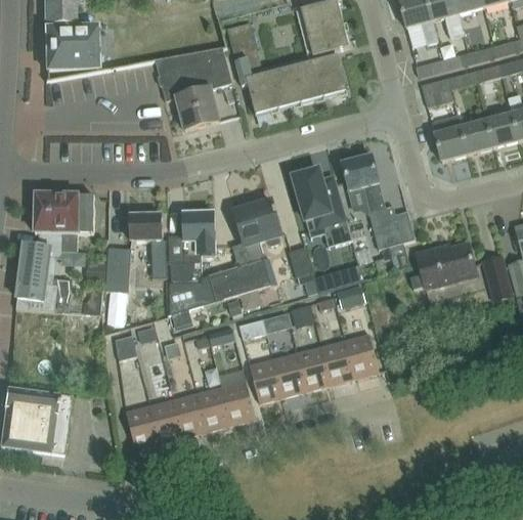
[(97,3),(97,0),(43,0),(44,24),(64,24),(64,26),(79,25),(79,22),(76,22),(75,4),(97,3)]
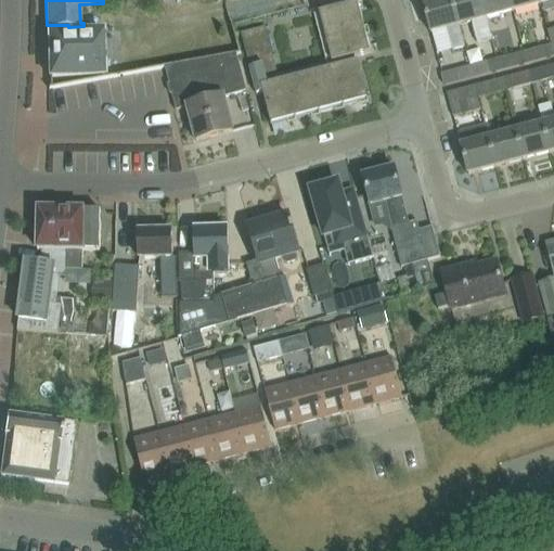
[(357,0),(319,10),(325,35),(363,25),(357,0)]
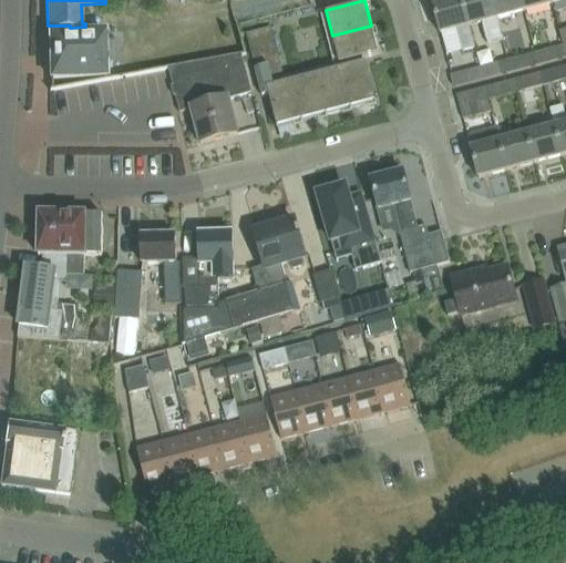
[(439,31),(456,27),(462,47),(474,43),(467,23),(461,0),(431,0),(439,31)]
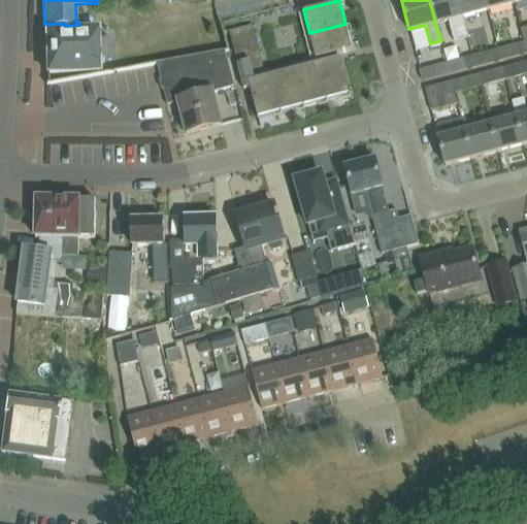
[(429,0),(435,22),(448,19),(453,37),(466,34),(461,14),(457,0),(429,0)]
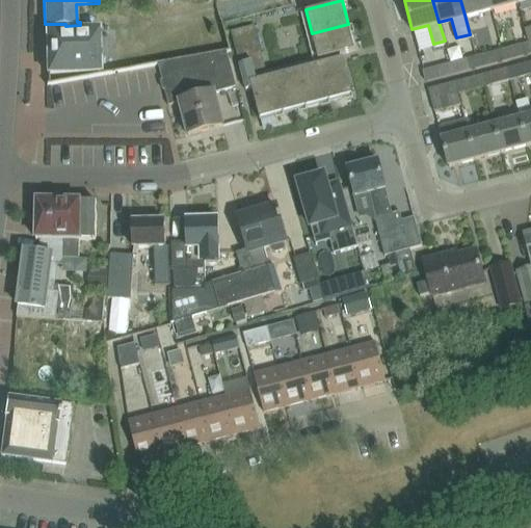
[(492,7),(488,0),(460,0),(465,15),(492,7)]
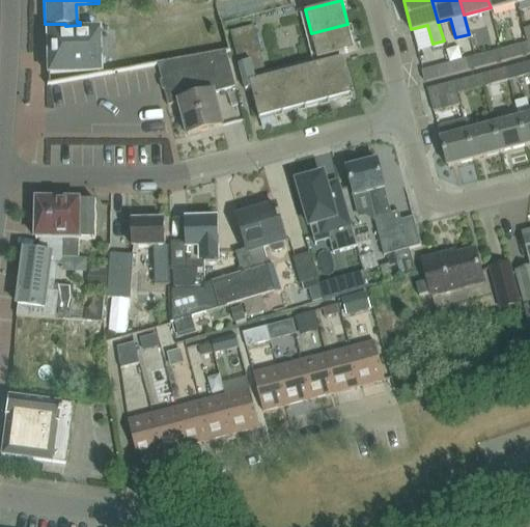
[(245,87),(251,86),(258,117),(282,111),(273,74),(267,76),(253,23),(229,29),(245,87)]
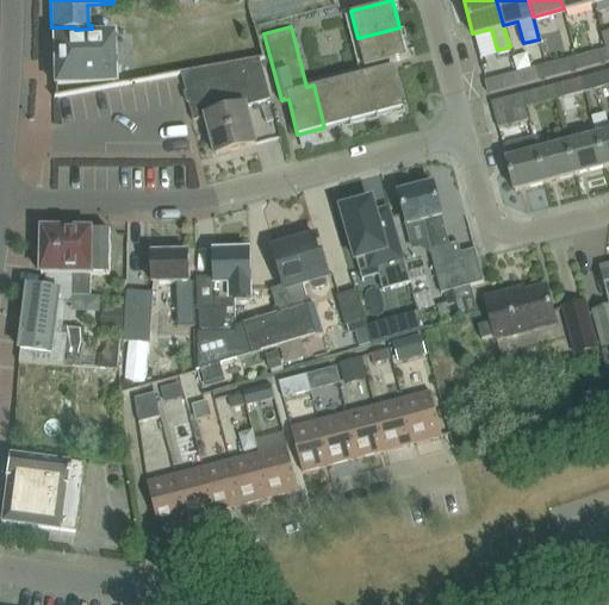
[(115,80),(113,27),(92,29),(75,30),(75,31),(58,32),(58,48),(51,48),(53,81),(115,80)]
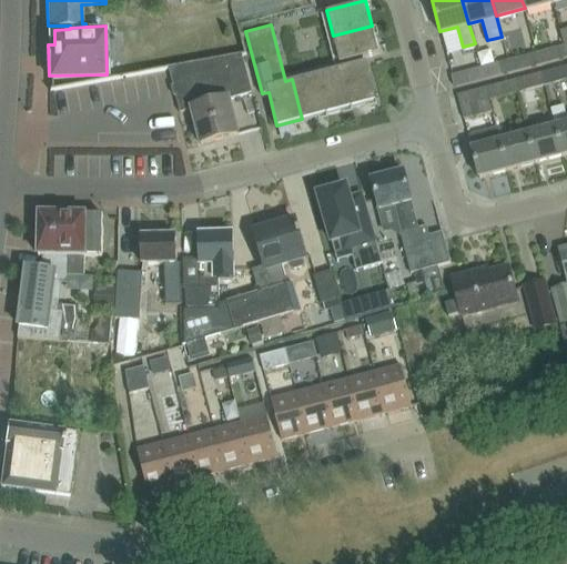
[(372,26),(333,36),(340,60),(378,50),(372,26)]
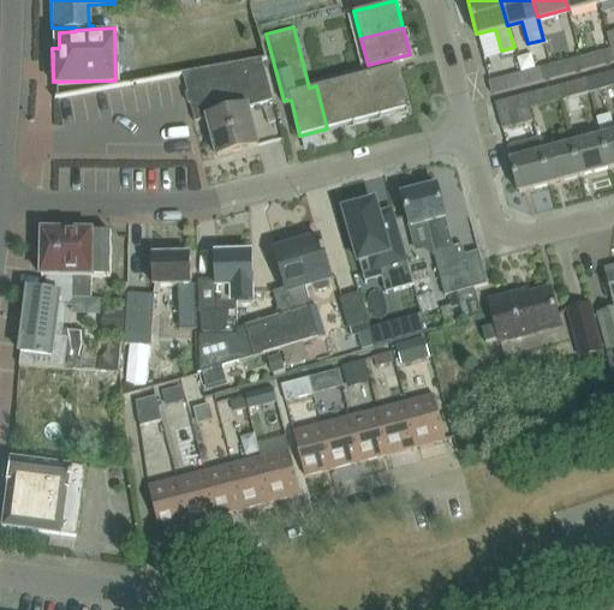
[(613,59),(609,45),(579,53),(583,67),(613,59)]
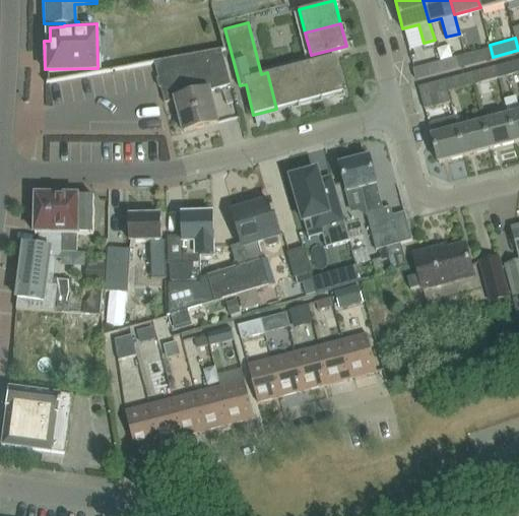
[(493,57),(490,45),(464,52),(467,63),(493,57)]
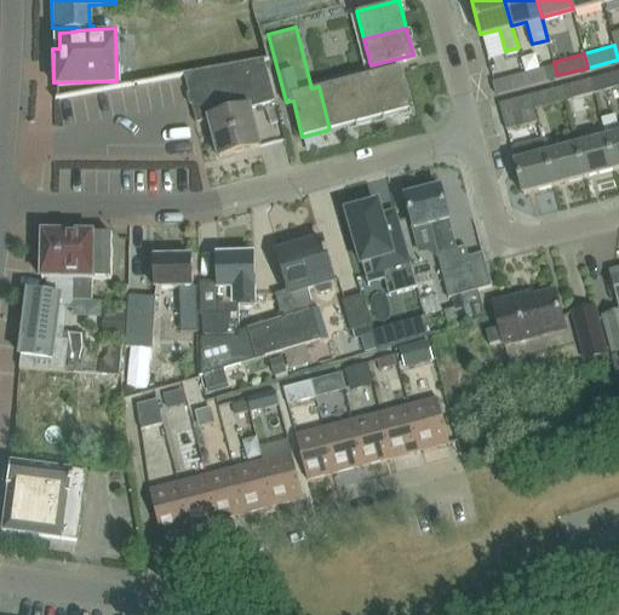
[(208,116),(218,155),(259,144),(248,105),(274,98),(264,59),(184,75),(195,120),(208,116)]
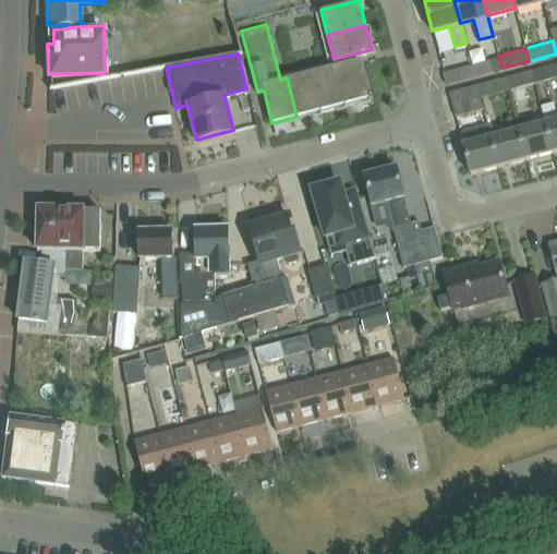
[(501,68),(498,56),(471,63),(474,75),(501,68)]
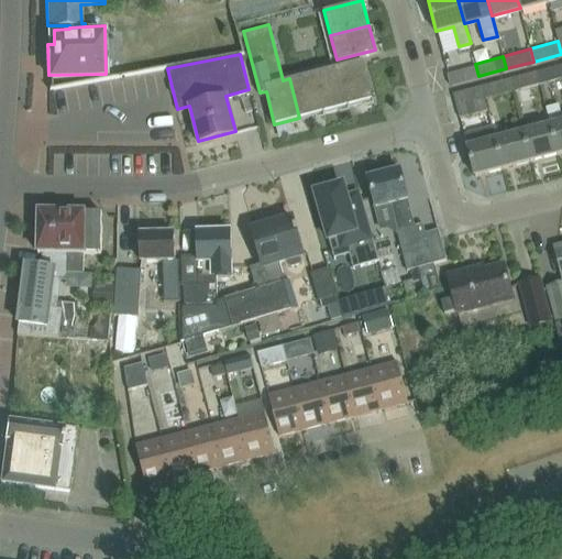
[(373,98),(363,59),(338,66),(348,105),(373,98)]
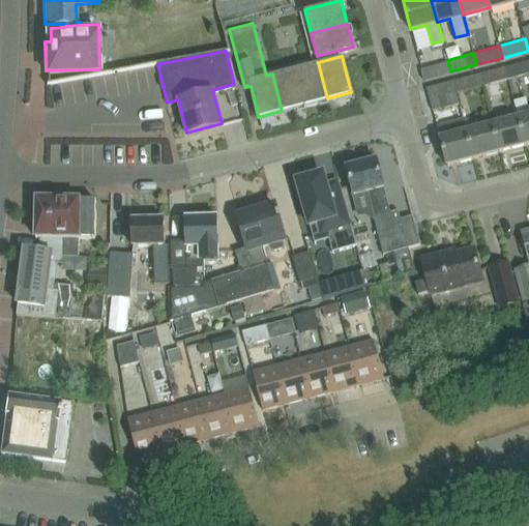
[(507,77),(528,70),(528,58),(504,65),(507,77)]
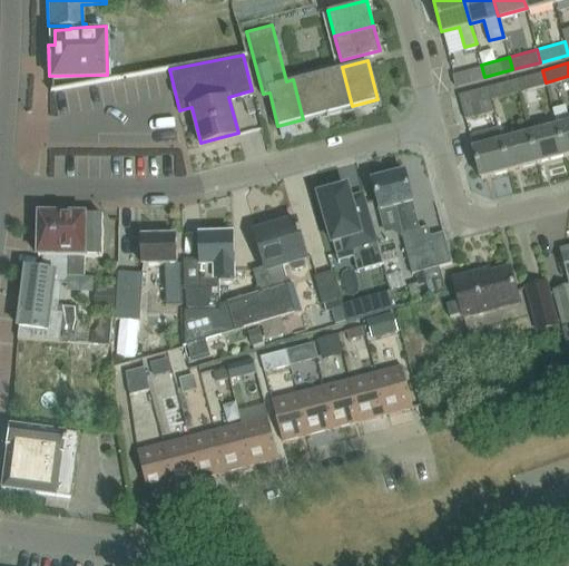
[(481,65),(474,67),(452,72),(455,85),(484,77),(481,65)]
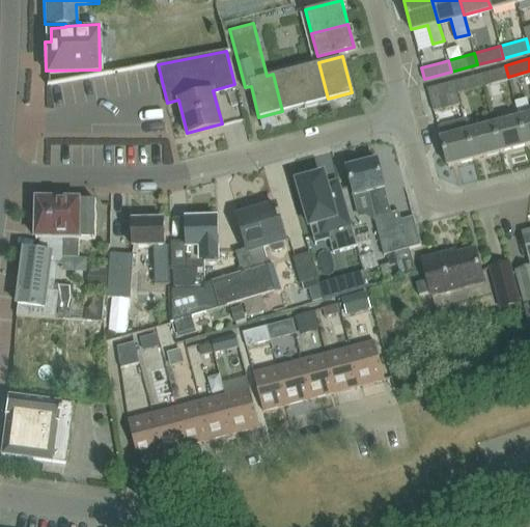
[(328,99),(318,62),(296,68),(305,105),(328,99)]
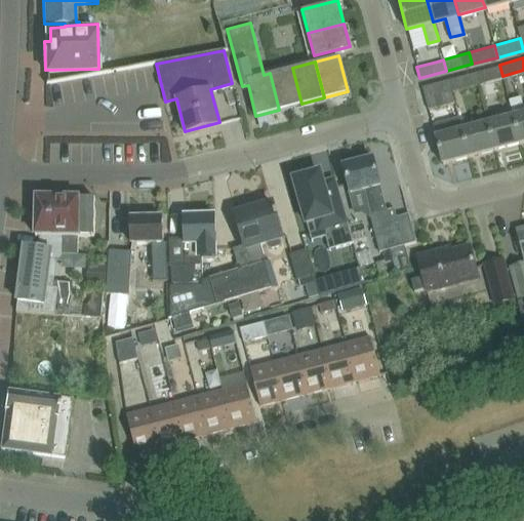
[(502,76),(499,65),(474,71),(477,83),(502,76)]
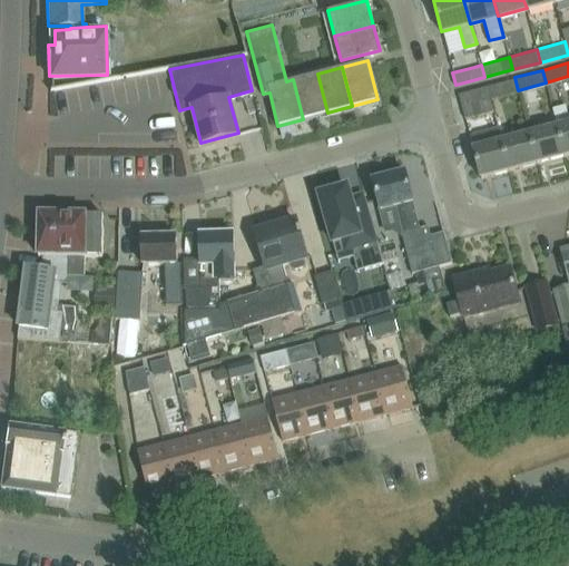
[(327,113),(317,74),(293,79),(303,119),(327,113)]
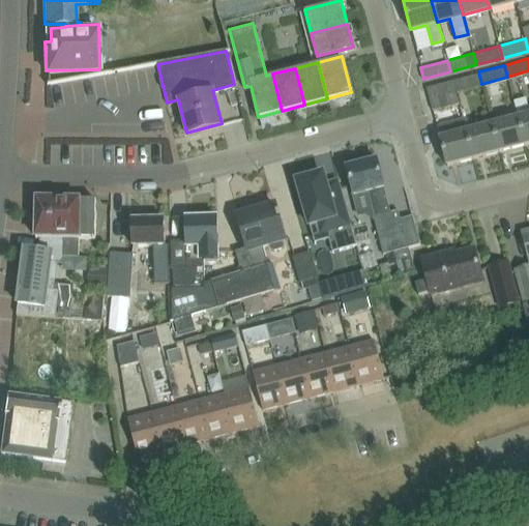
[(456,90),(481,84),(478,71),(452,79),(456,90)]
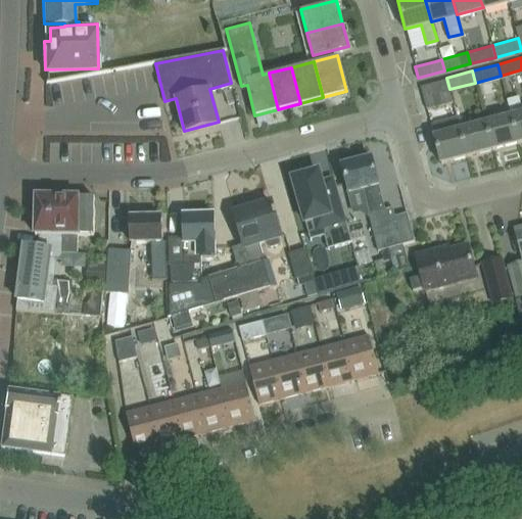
[(449,89),(446,78),(420,85),(426,107),(452,100),(449,89)]
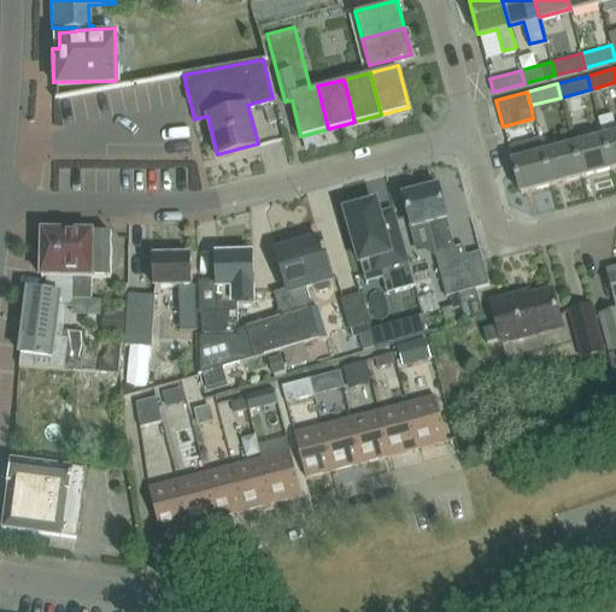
[(615,124),(612,110),(599,113),(604,133),(612,166),(615,164),(615,124)]
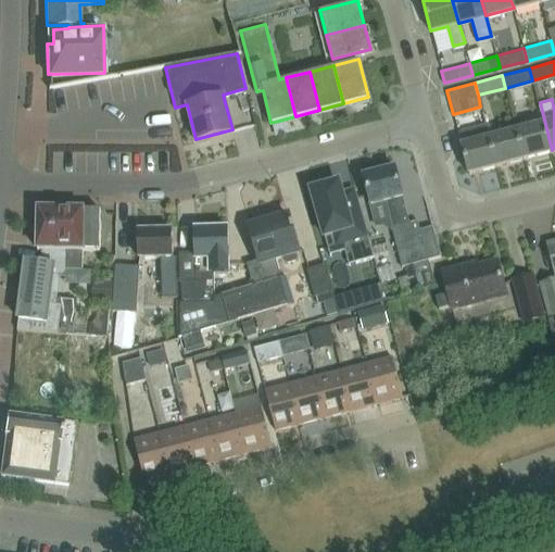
[(544,120),(516,127),(525,157),(552,150),(544,120)]
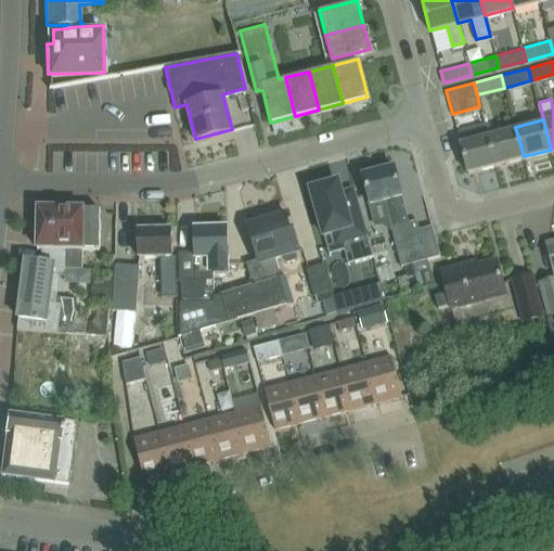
[(497,164),(524,156),(515,127),(488,135),(497,164)]
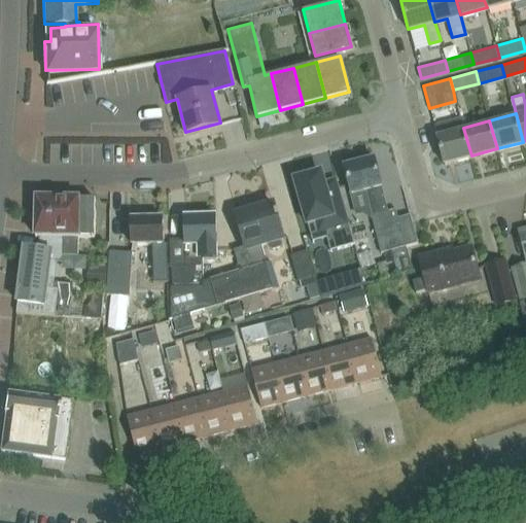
[(463,128),(436,135),(444,163),(471,155),(463,128)]
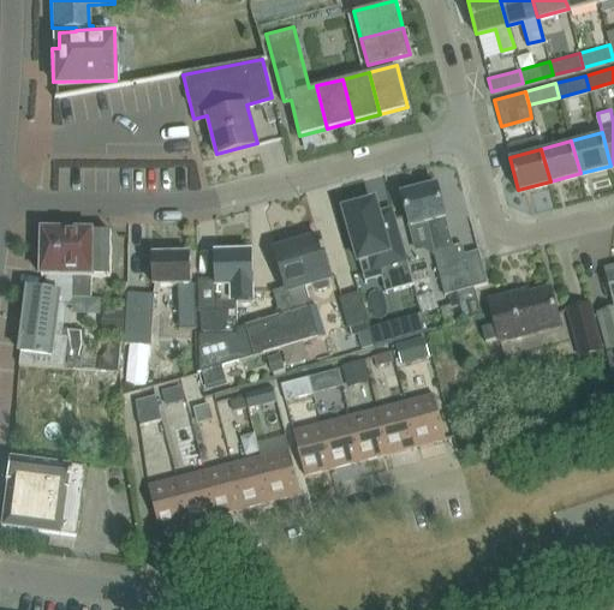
[(477,247),(464,251),(462,241),(452,244),(436,183),(401,191),(410,225),(428,220),(436,251),(434,252),(445,293),(487,281),(477,247)]
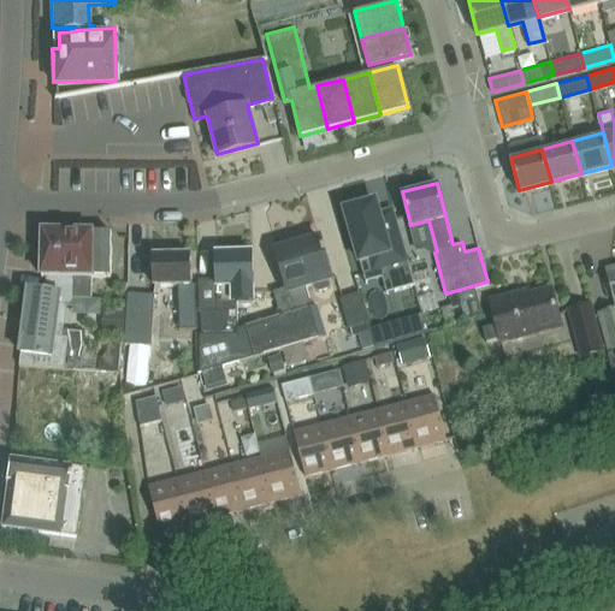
[(374,201),(346,208),(362,271),(388,264),(394,288),(412,282),(391,208),(377,212),(374,201)]
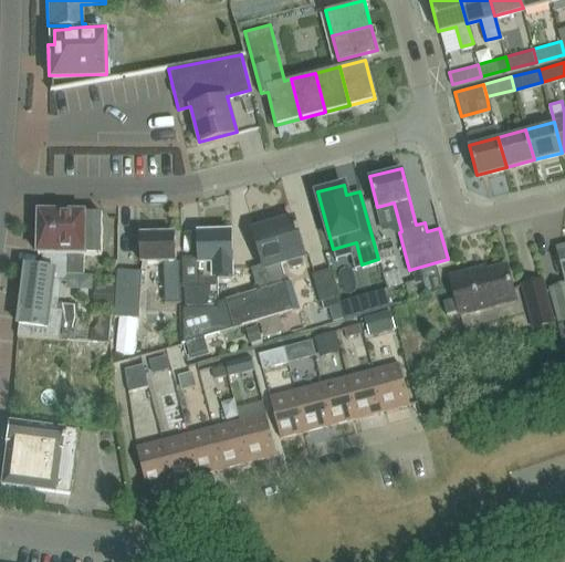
[(43,210),(38,210),(39,251),(66,251),(66,272),(83,272),(83,253),(84,253),(101,253),(101,241),(101,230),(101,228),(102,212),(84,211),(84,210),(58,210),(58,206),(43,205),(43,210)]
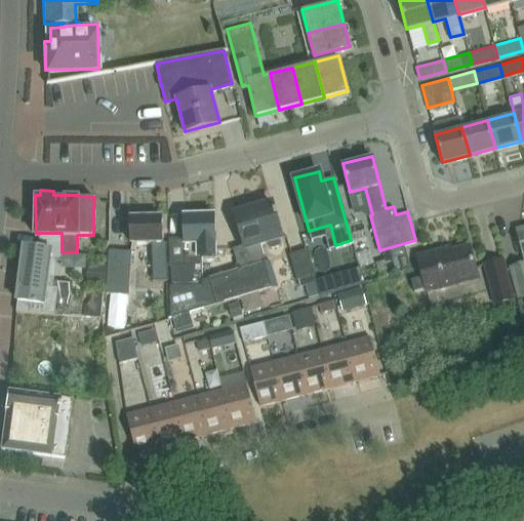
[(238,267),(211,275),(218,299),(239,293),(244,310),(263,305),(257,288),(267,285),(259,261),(266,258),(260,241),(265,240),(266,245),(270,247),(279,245),(281,240),(280,236),(284,234),(278,215),(278,214),(280,213),(279,207),(276,208),(274,200),(271,201),(235,211),(244,243),(232,247),(237,265),(238,267)]
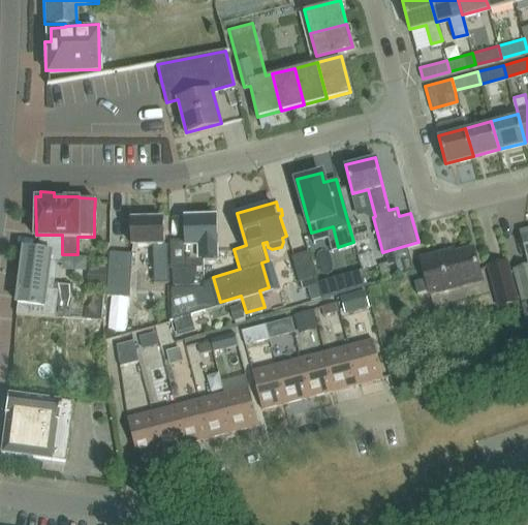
[(185,238),(169,239),(171,259),(171,265),(174,265),(174,285),(171,285),(171,316),(172,316),(189,311),(220,302),(213,277),(203,280),(203,278),(203,264),(203,258),(217,257),(217,249),(216,215),(185,216),(185,238)]
